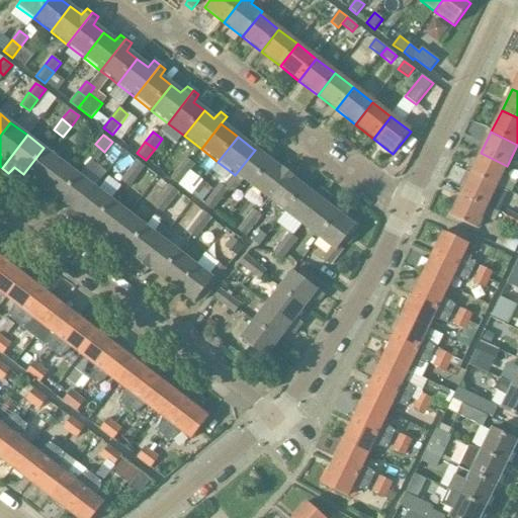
[(220,183),(213,191),(223,198),(229,191),(233,194),(243,181),(252,188),(271,163),(266,159),(260,155),(265,147),(259,142),(253,149),(255,150),(235,175),(234,174),(224,187),(220,183)]
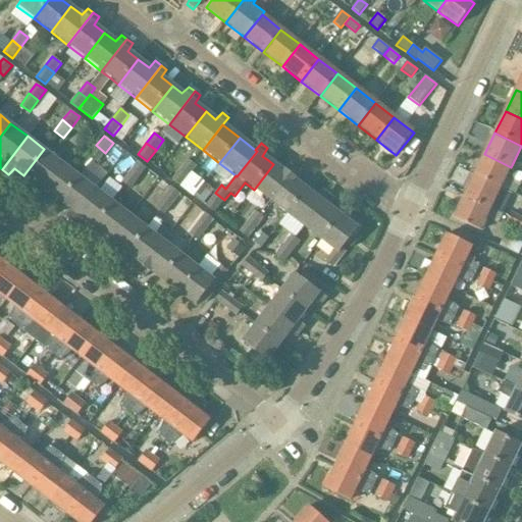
[(96,145),(88,157),(97,163),(105,153),(96,145)]
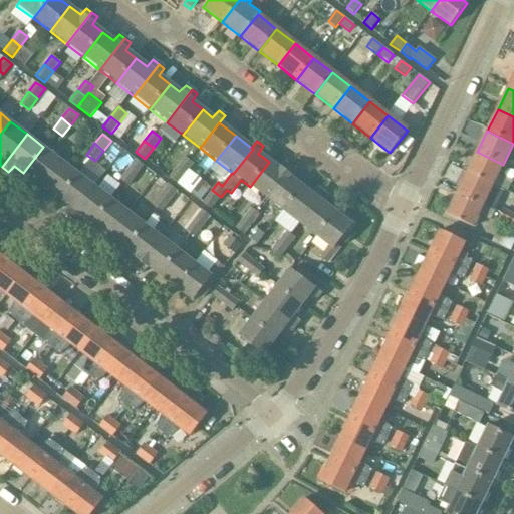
[(43,147),(23,173),(35,182),(30,189),(35,192),(60,160),(43,147)]
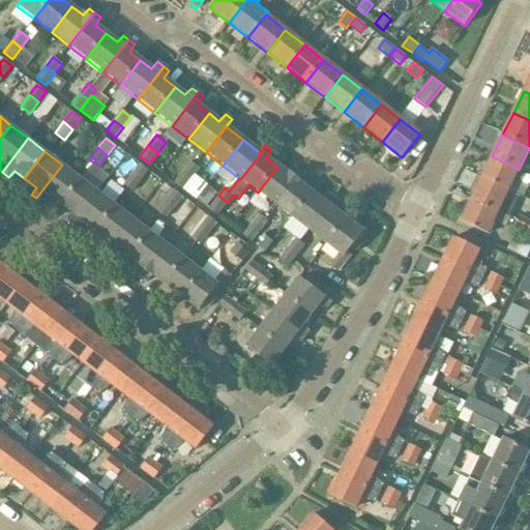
[(492,156),(481,178),(508,192),(513,179),(519,170),(492,156)]
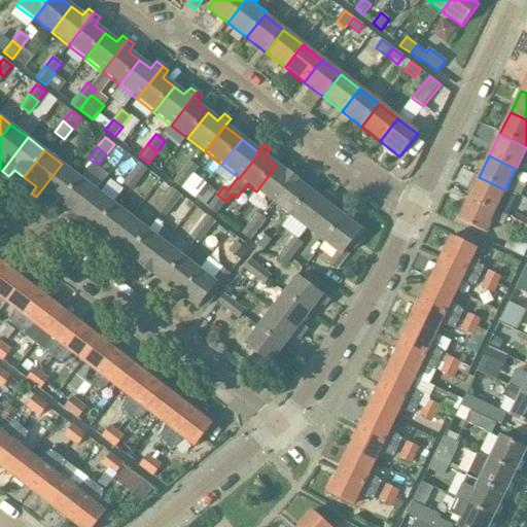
[(194,175),(199,168),(189,161),(182,171),(191,177),(194,175)]
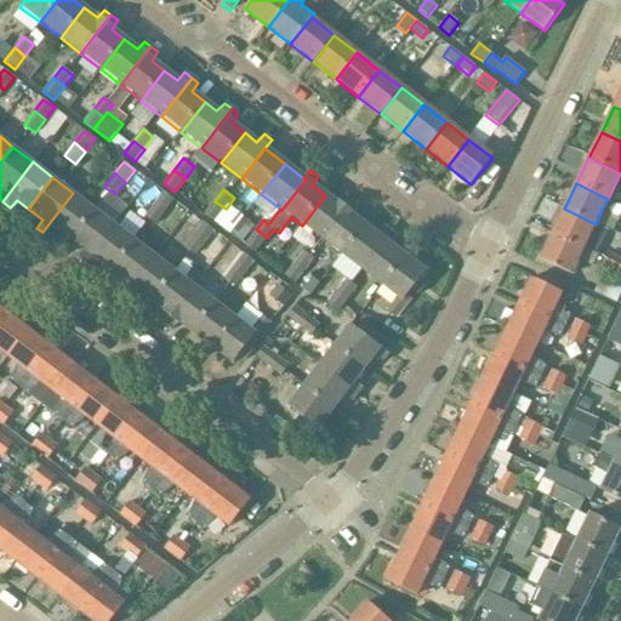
[(175,200),(164,192),(154,204),(165,212),(175,200)]
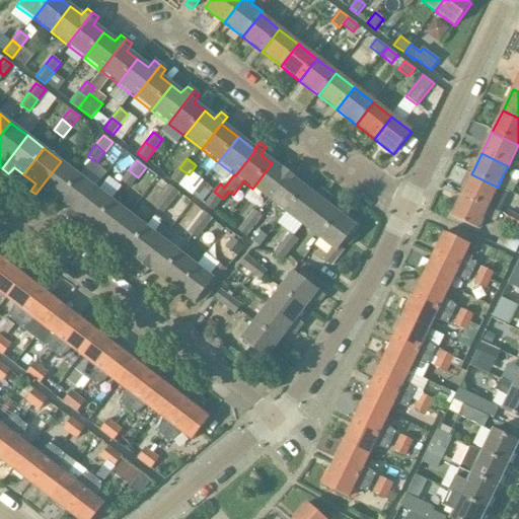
[(61,161),(35,194),(42,199),(48,193),(57,201),(77,174),(61,161)]
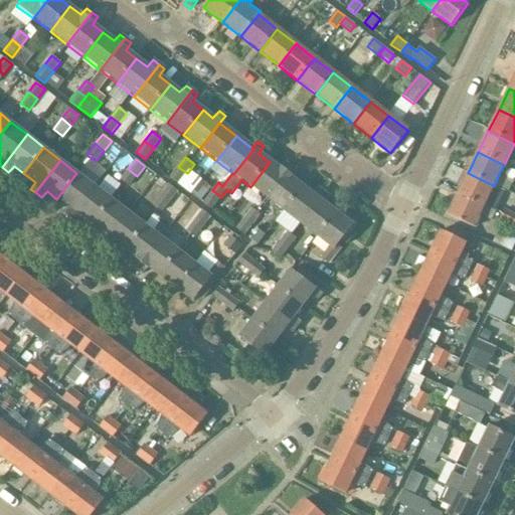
[(270,162),(250,187),(267,200),(292,168),(286,163),(279,169),(270,162)]
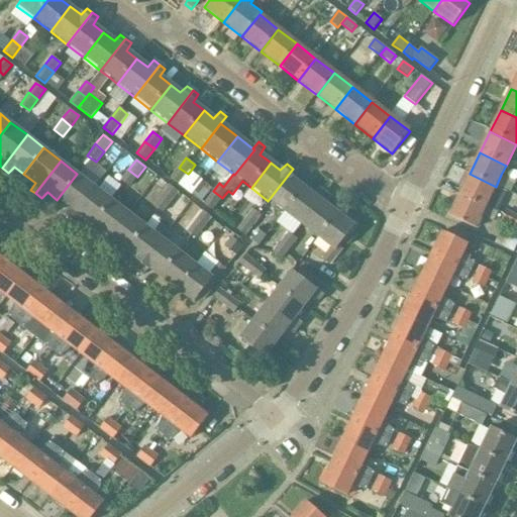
[(170,178),(180,185),(188,174),(179,168),(170,178)]
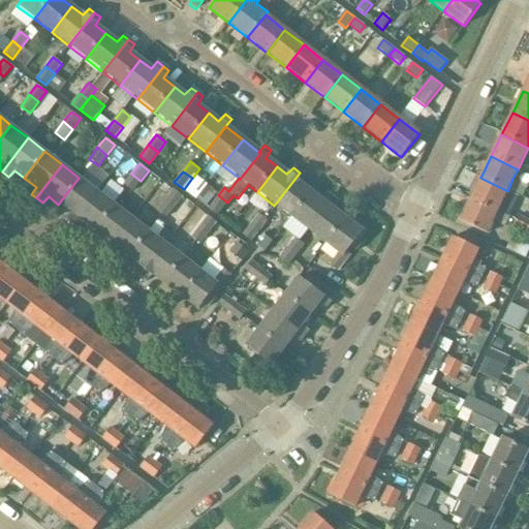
[(300,173),(274,206),(291,219),(311,193),(308,190),(300,184),(305,176),(300,173)]
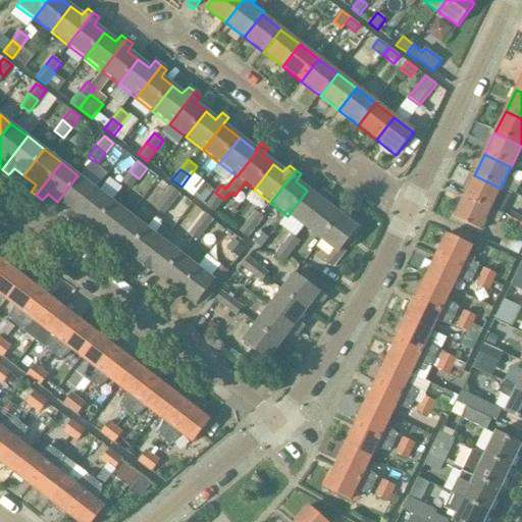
[(129,171),(121,183),(131,190),(139,178),(129,171)]
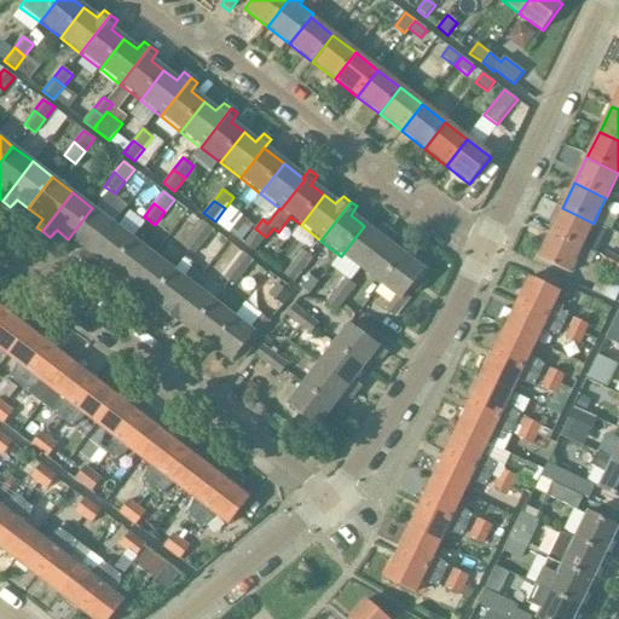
[(242,218),(227,206),(225,208),(215,221),(231,233),(242,218)]
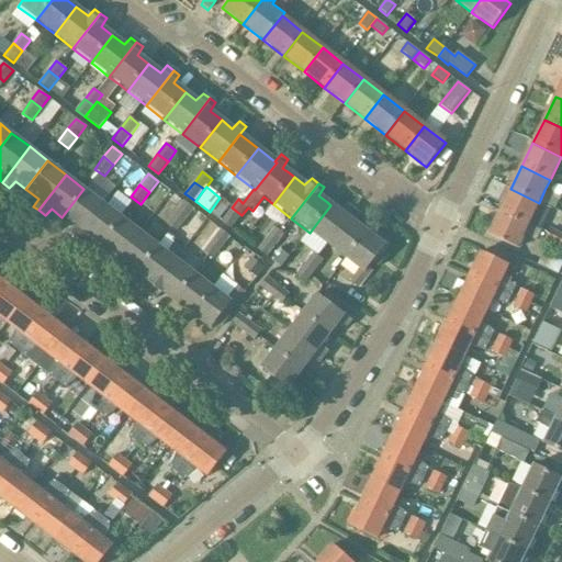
[(83,189),(62,217),(74,226),(69,234),(75,238),(102,202),(83,189)]
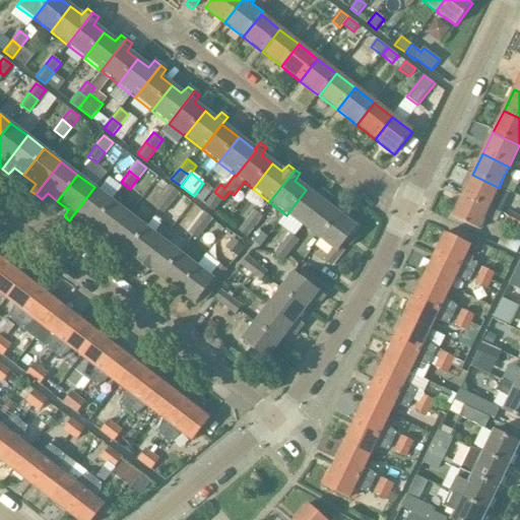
[(472,175),(462,196),(500,215),(505,204),(493,199),(499,188),(472,175)]
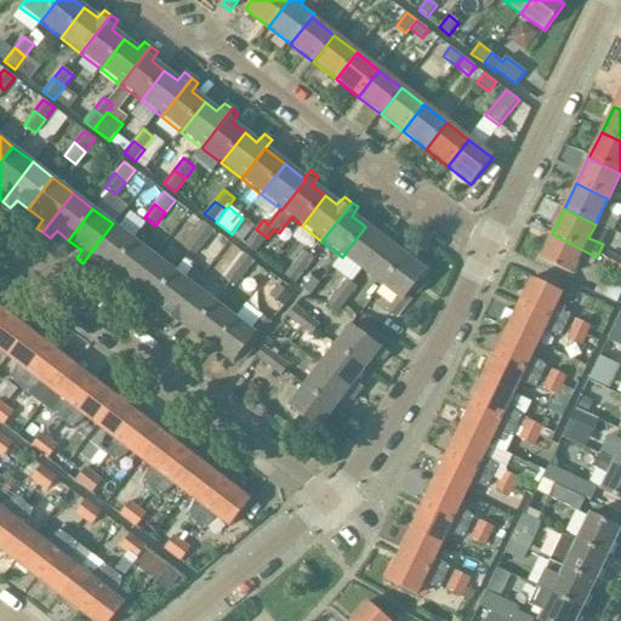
[(252,227),(243,218),(232,234),(241,241),(252,227)]
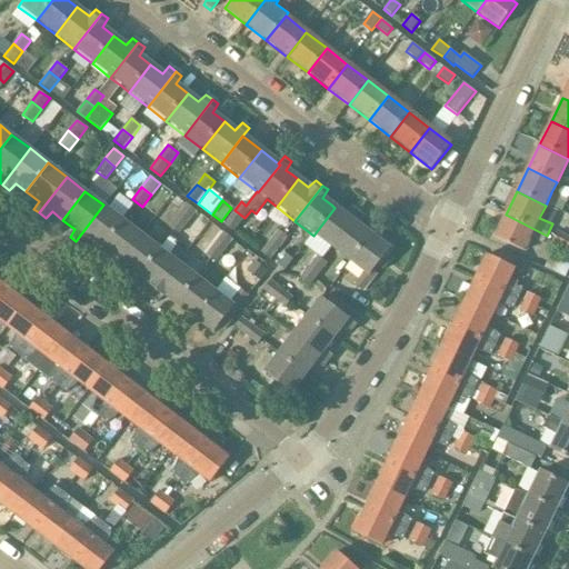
[(103,205),(76,241),(82,247),(89,240),(99,248),(122,219),(103,205)]
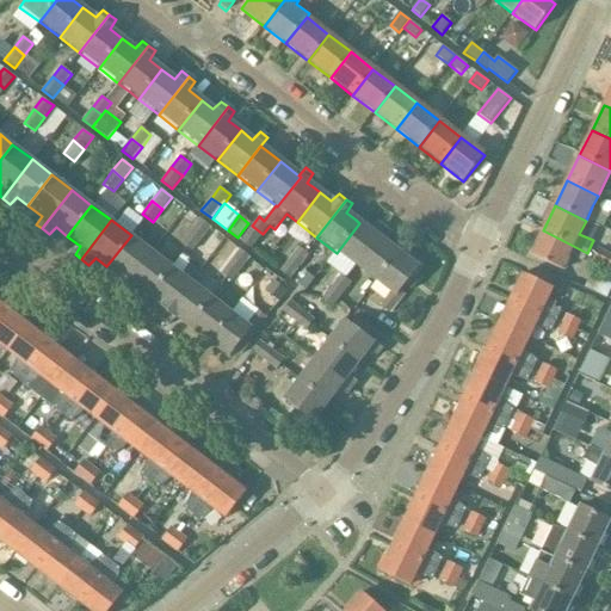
[(211,227),(201,220),(191,230),(202,239),(211,227)]
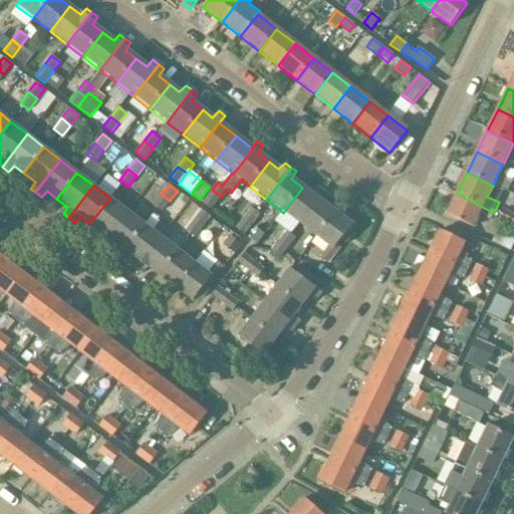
[(302,188),(283,213),(299,226),(324,194),(318,188),(311,195),(302,188)]
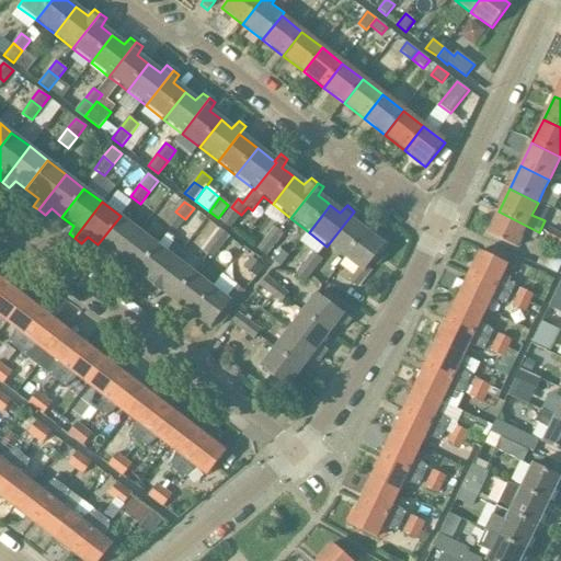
[(241,215),(231,207),(221,220),(231,229),(241,215)]
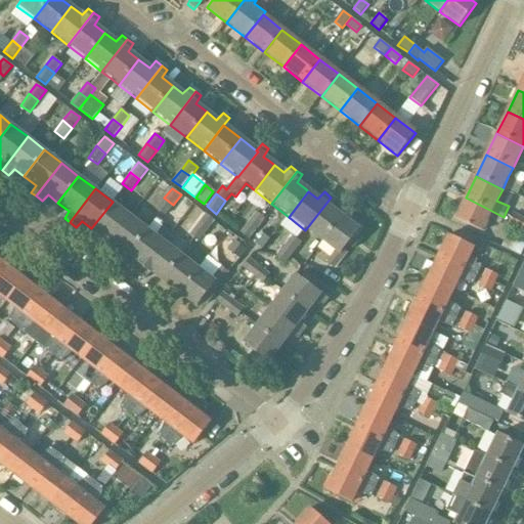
[(164,198),(156,209),(165,216),(173,205),(164,198)]
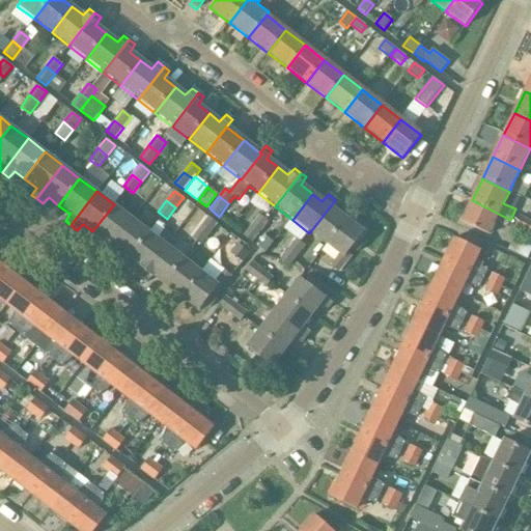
[(335,200),(309,233),(327,247),(346,221),(345,219),(335,212),(340,203),(335,200)]
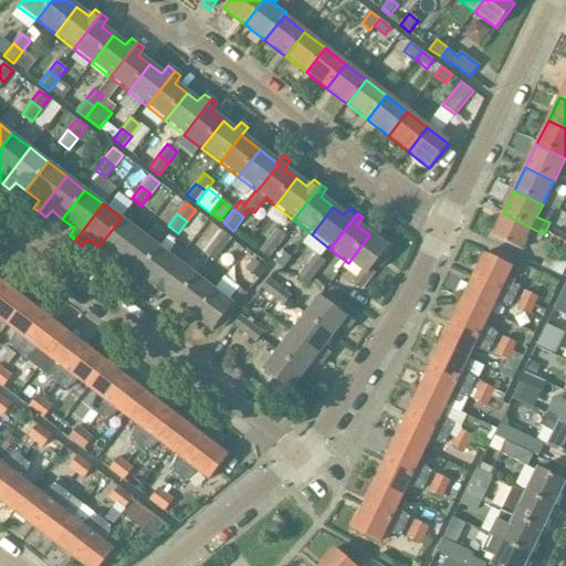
[(503,213),(491,238),(520,251),(526,238),(541,243),(544,234),(503,213)]
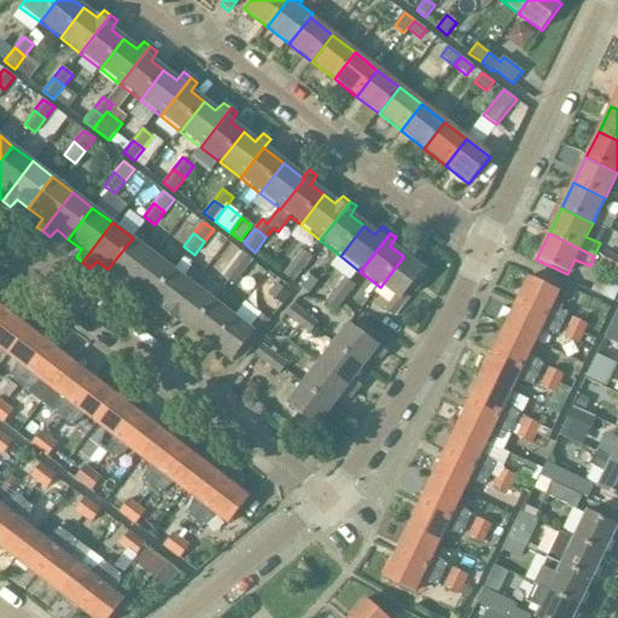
[(133,238),(108,269),(121,280),(116,289),(122,292),(152,254),(133,238)]
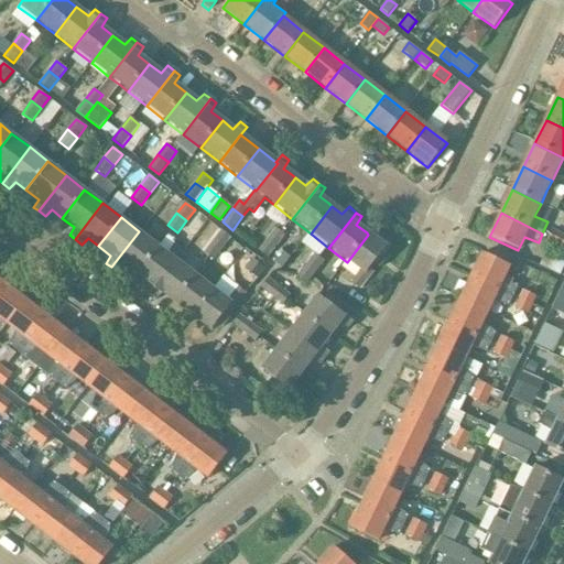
[(285,236),(275,228),(268,238),(278,246),(285,236)]
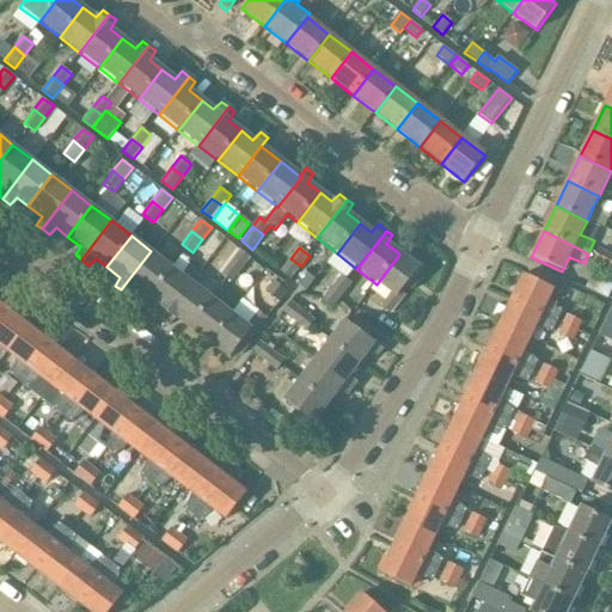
[(611,255),(599,249),(593,261),(605,268),(611,255)]
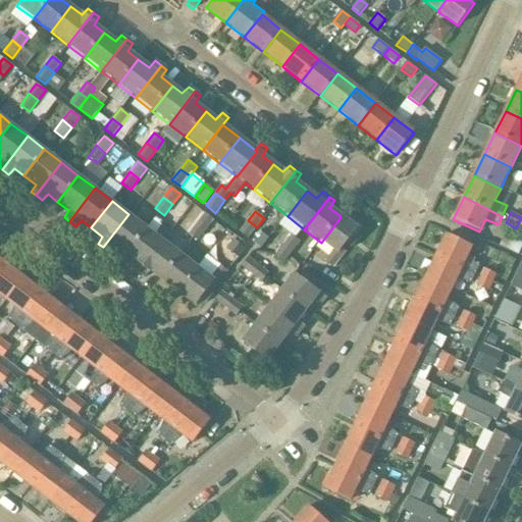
[(214,220),(205,213),(197,223),(206,230),(214,220)]
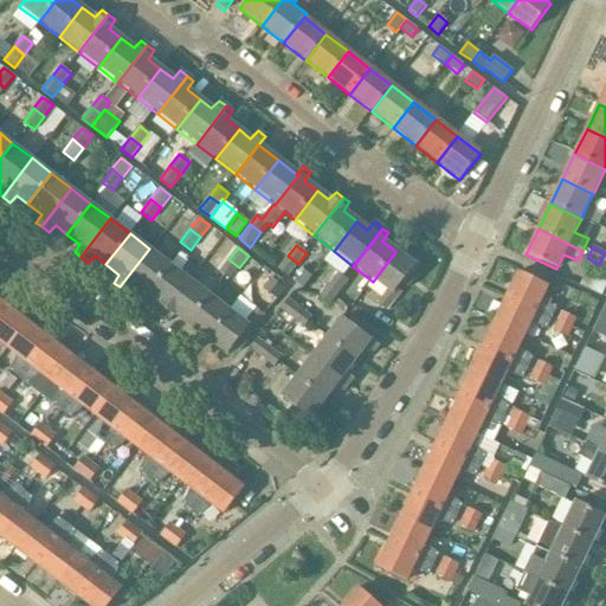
[(149,249),(120,287),(127,292),(134,285),(146,295),(169,264),(149,249)]
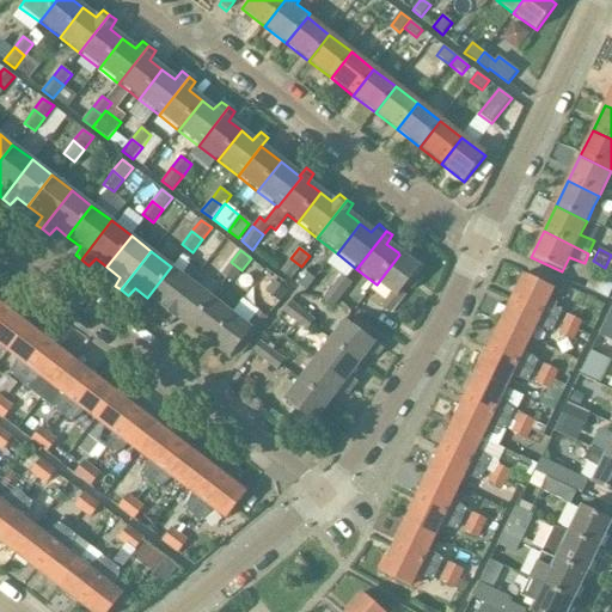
[(399,255),(377,285),(391,295),(381,307),(392,314),(405,295),(402,292),(405,288),(412,293),(420,283),(412,279),(420,269),(399,255)]
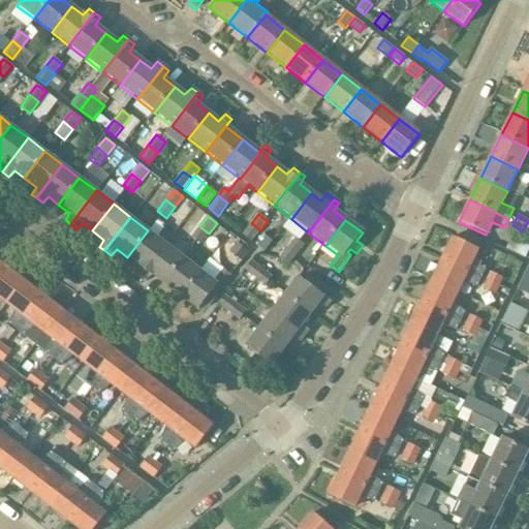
[(243,236),(263,251),(269,245),(257,236),(260,230),(251,223),(243,236)]
